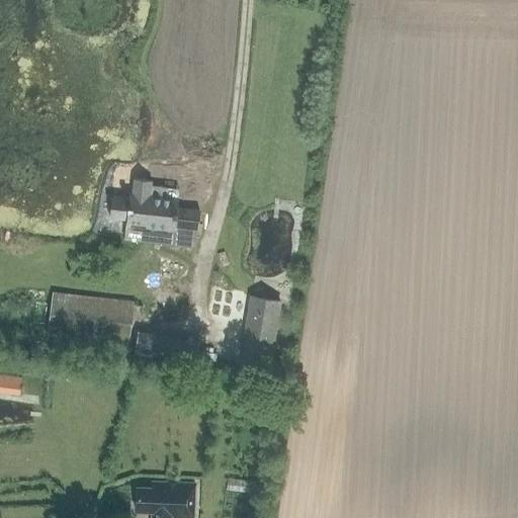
[(126,221),(125,225),(175,230),(175,227),(197,230),(199,210),(184,209),(184,211),(177,210),(178,198),(164,197),(165,187),(151,185),(152,181),(133,179),(132,194),(128,194),(128,198),(111,196),(109,219),(126,221)]
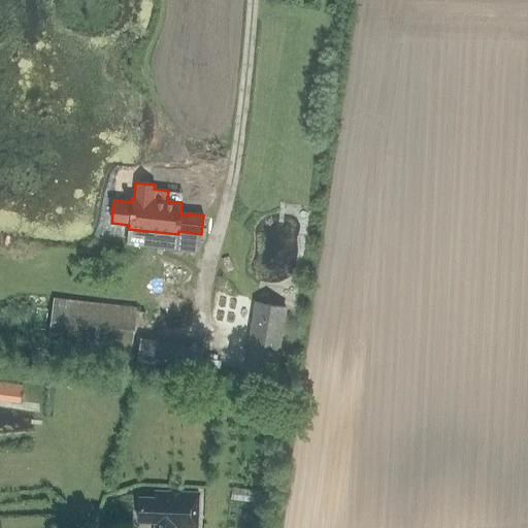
[(128,303),(139,305),(141,285),(130,283),(128,303)]
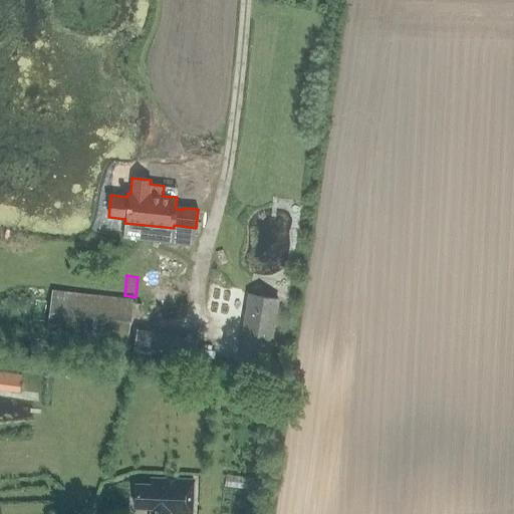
[(47,332),(129,342),(134,302),(134,299),(52,291),(47,332)]
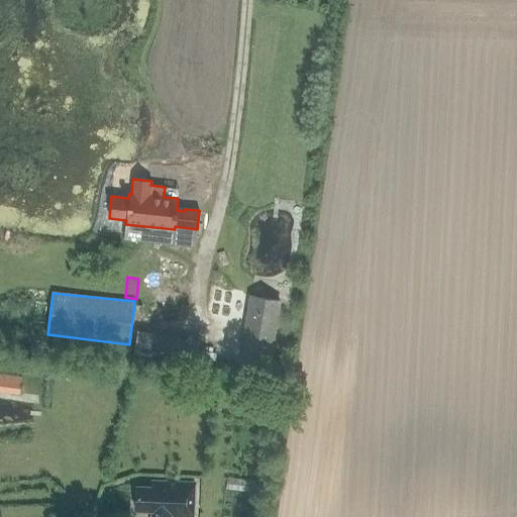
[(250,296),(245,324),(262,327),(260,339),(263,339),(260,354),(270,356),(279,301),(250,296)]
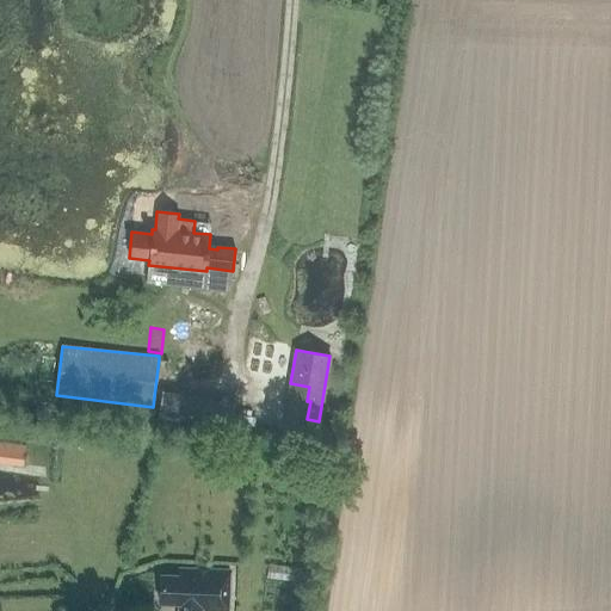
[(267,580),(297,582),(297,569),(270,566),(267,580)]
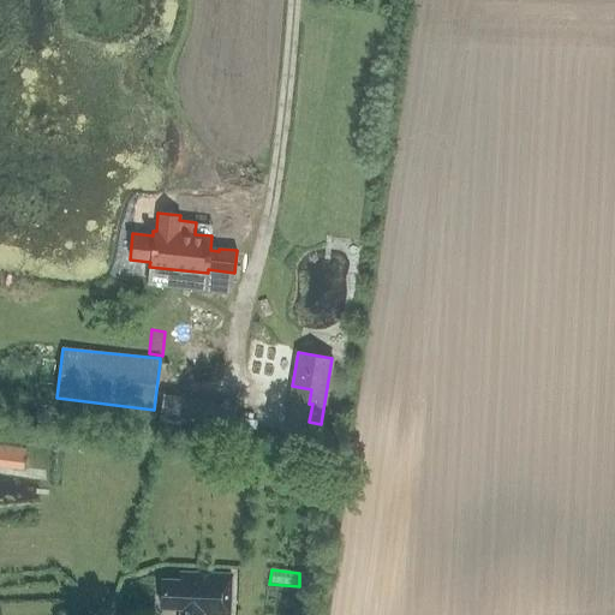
[(201,614),(202,614),(201,614),(227,614),(230,573),(179,571),(179,578),(160,578),(159,607),(178,607),(177,614),(201,614)]
